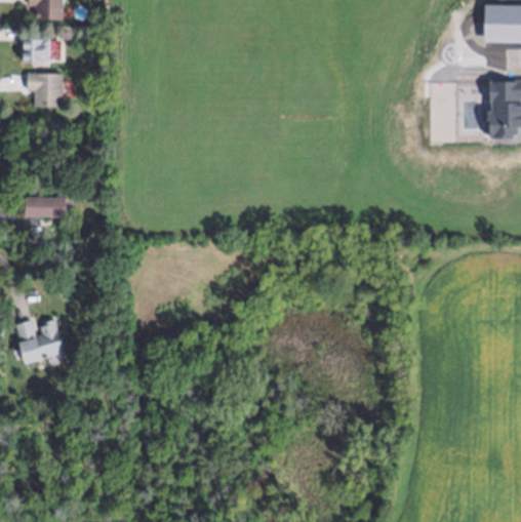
[(32,0),(65,0),(65,25),(39,24),(40,9),(32,8),(32,0)]
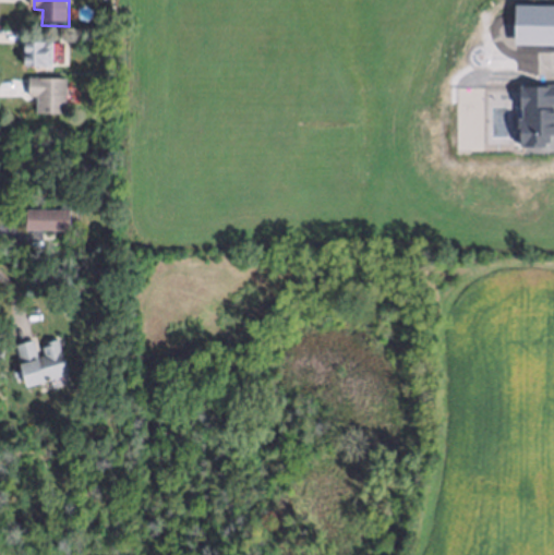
[(24,68),(25,43),(53,43),(52,68),(24,68)]
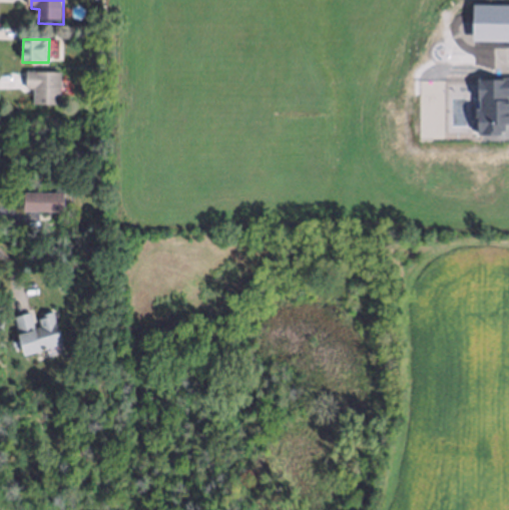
[(25,72),(58,73),(58,104),(32,103),(32,93),(37,93),(37,88),(25,88),(25,72)]
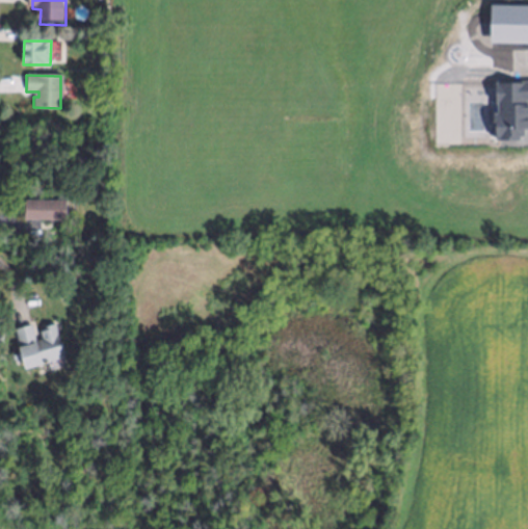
[(29,226),(30,208),(71,210),(70,227),(29,226)]
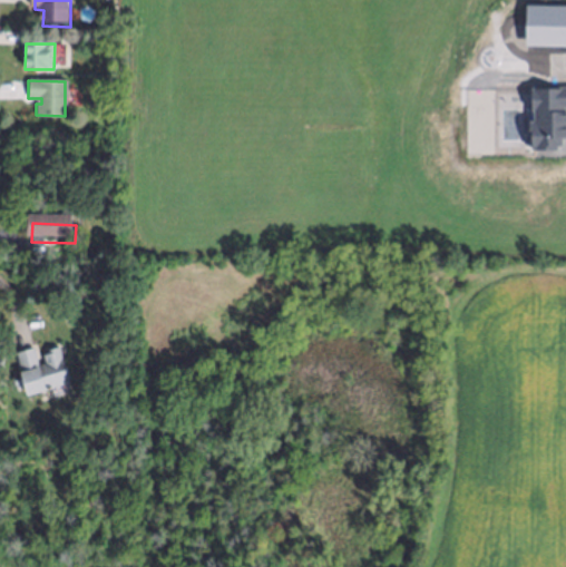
[(29,397),(16,352),(38,345),(39,352),(58,348),(68,382),(29,397)]
